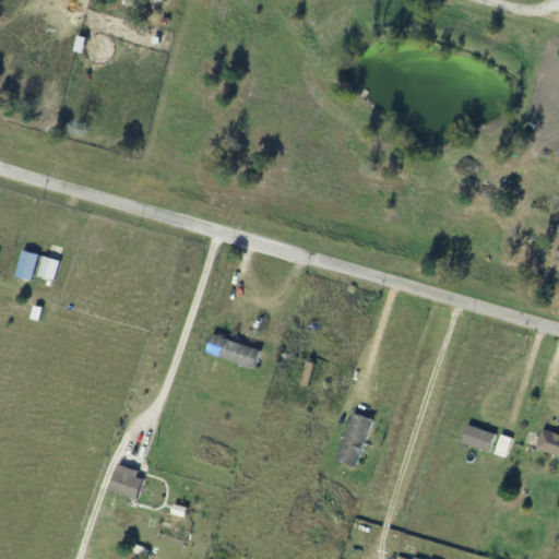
[(81,54),(85,39),(78,36),(73,51),(81,54)]
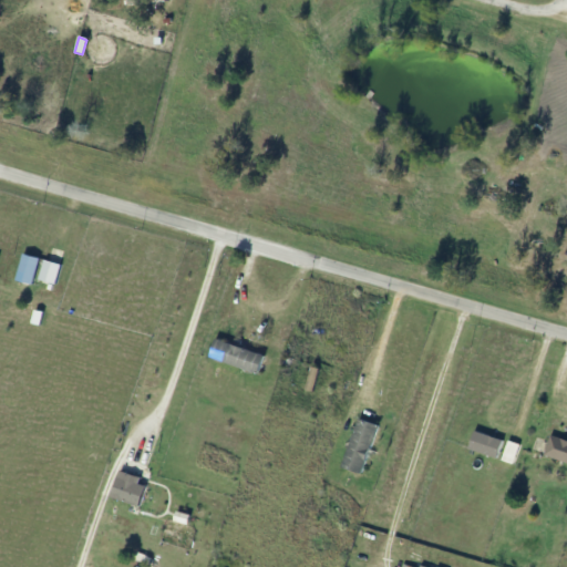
[(265,356),(214,340),(208,359),(258,374),(265,356)]
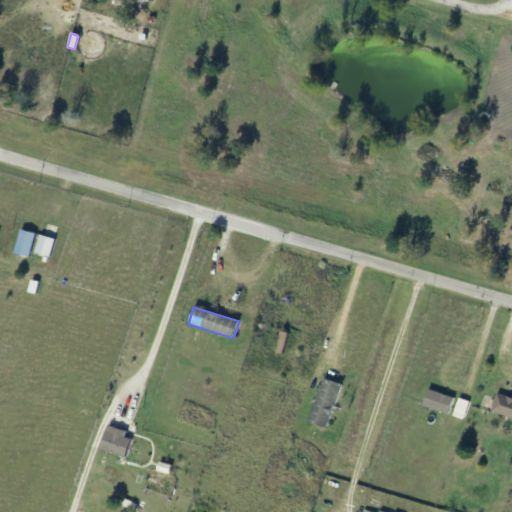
[(340,384),(322,378),(307,424),(325,429),(340,384)]
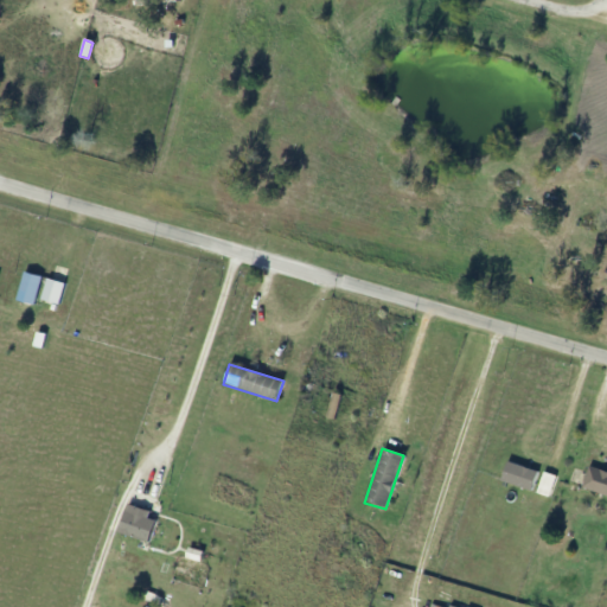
[(537,472),(506,462),(500,481),(531,492),(537,472)]
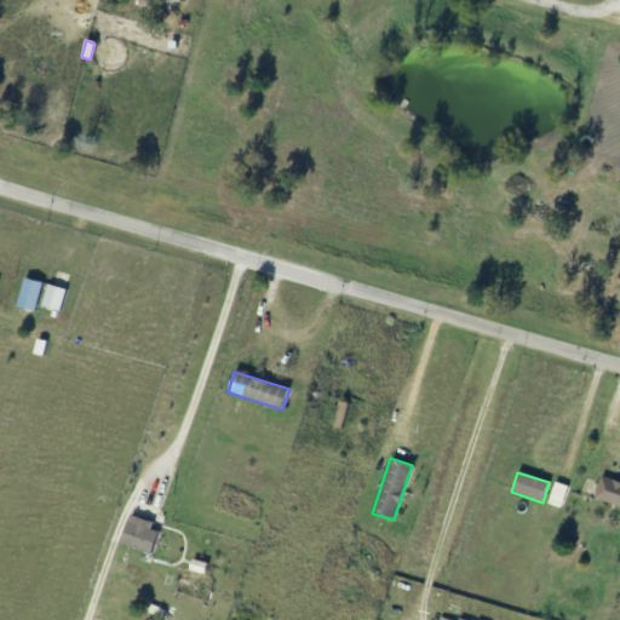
[(619,507),(619,482),(601,476),(593,499),(619,507)]
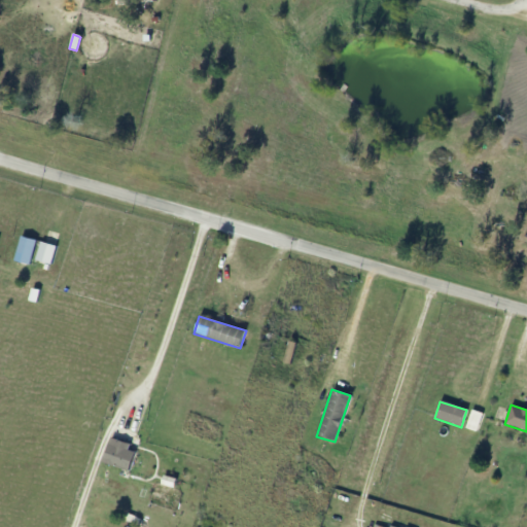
[(135,452),(107,445),(103,464),(130,471),(135,452)]
